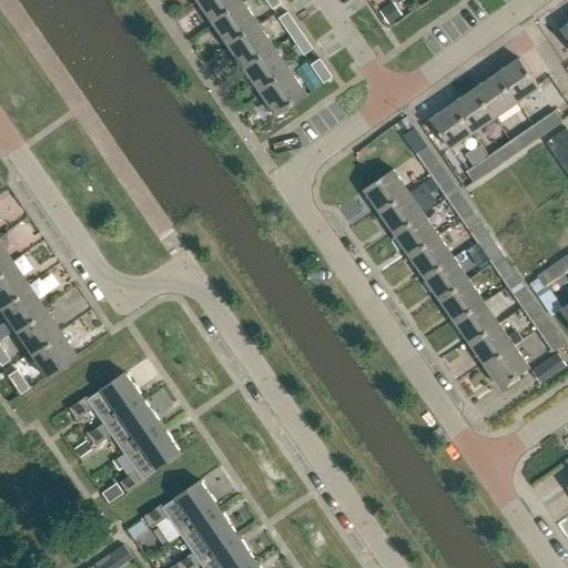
[(198,0),(213,23),(244,2),(242,0),(198,0)]
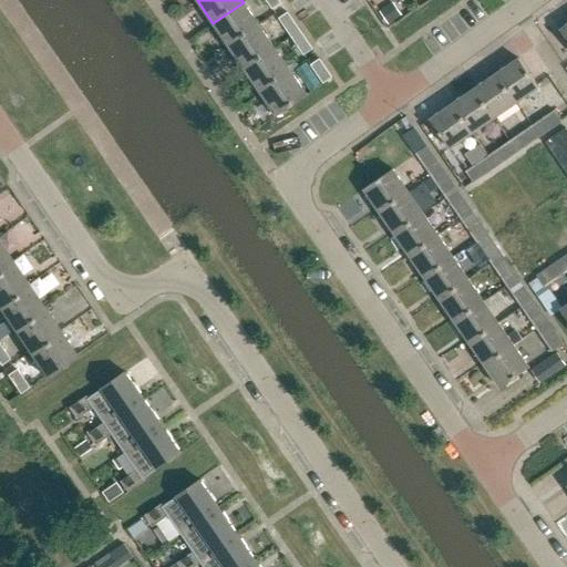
[(279,0),(266,0),(272,9),(275,8),(281,3),(279,0)]
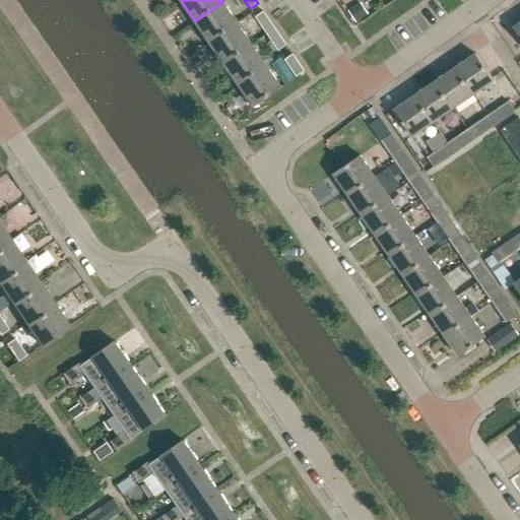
[(195,21),(209,42),(238,23),(223,2),(195,21)]
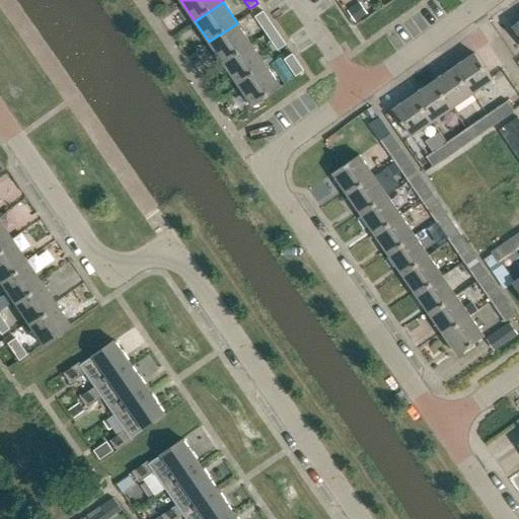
[(358,5),(348,12),(355,21),(365,15),(358,5)]
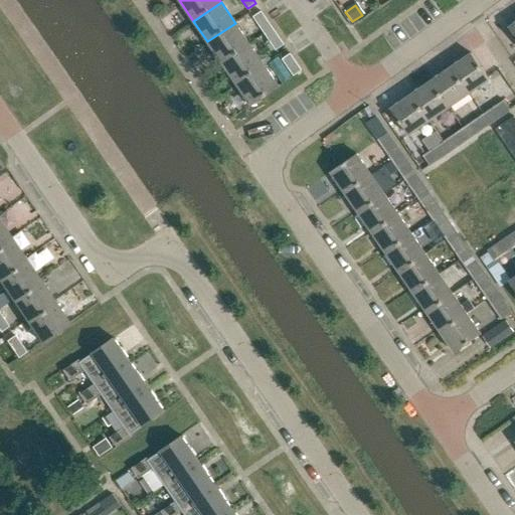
[(262,11),(262,12),(254,16),(253,17),(265,33),(265,34),(273,28),(262,11)]
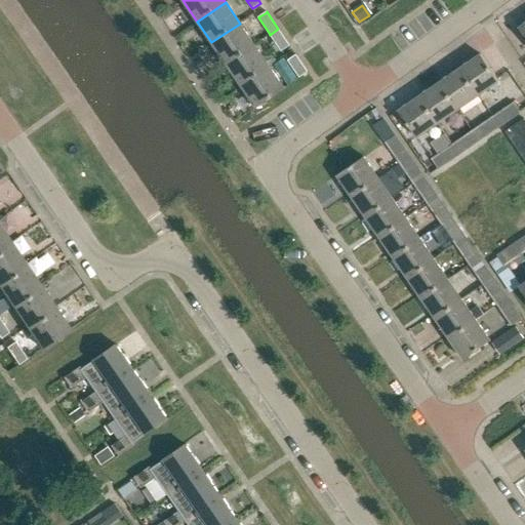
[(211,42),(227,64),(254,45),(240,24),(211,42)]
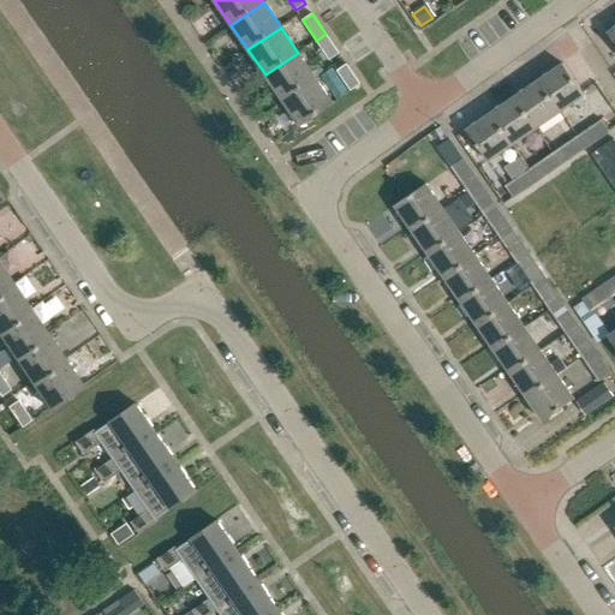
[(326,34),(316,41),(330,60),(332,59),(339,54),(340,54),(326,34)]
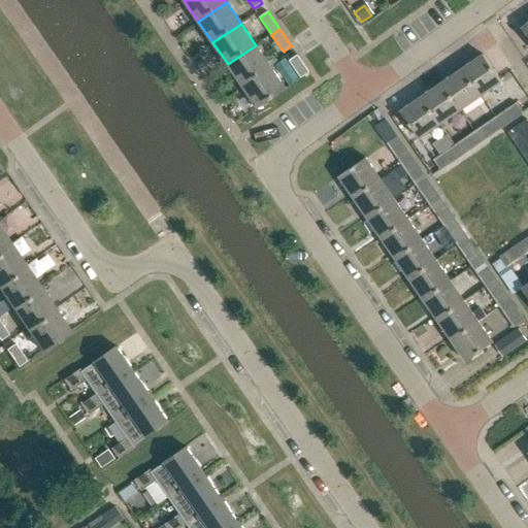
[(228,64),(242,86),(270,66),(256,45),(228,64)]
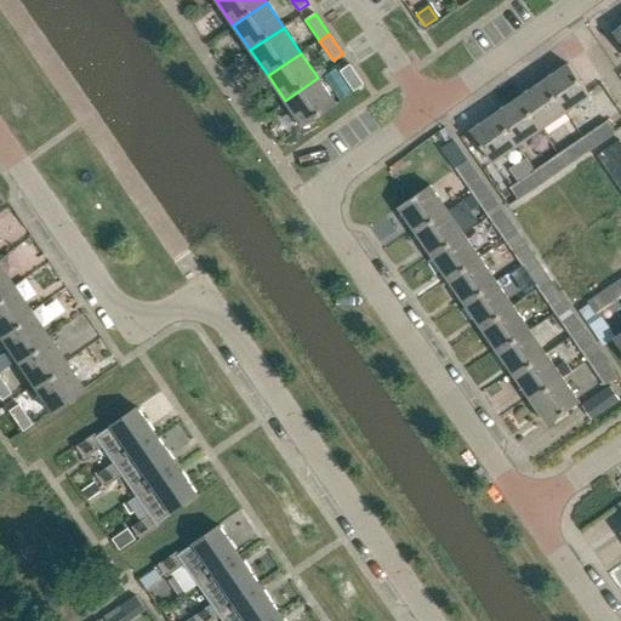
[(341,72),(355,92),(365,86),(351,64),(341,72)]
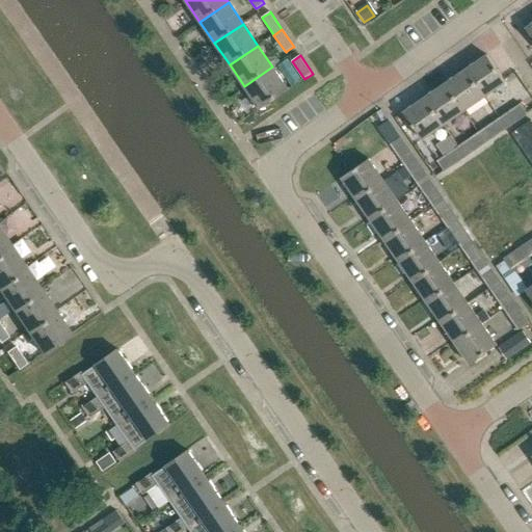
[(468,71),(486,98),(507,83),(488,56),(468,71)]
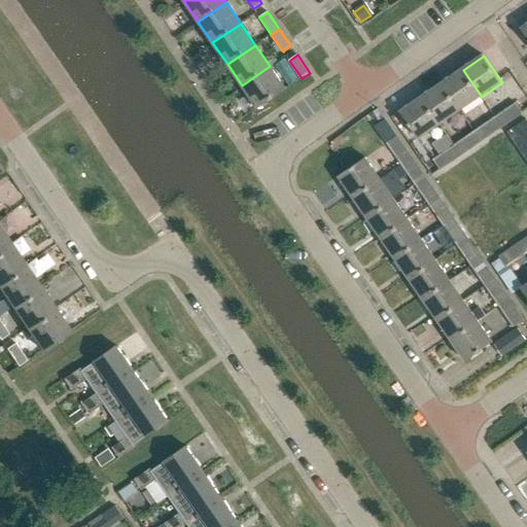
[(242,85),(257,107),(285,89),(270,66),(242,85)]
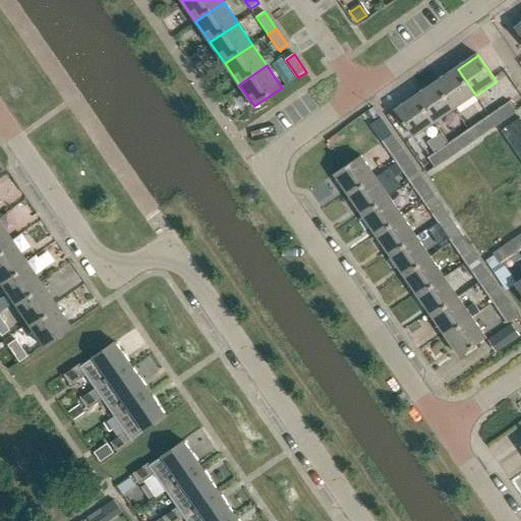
[(438,82),(456,110),(476,96),(458,69),(438,82)]
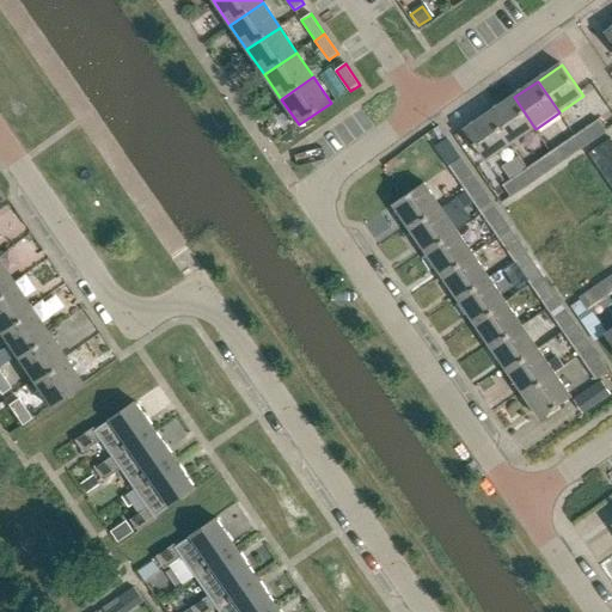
[(491,114),(513,145),(536,129),(514,97),(491,114)]
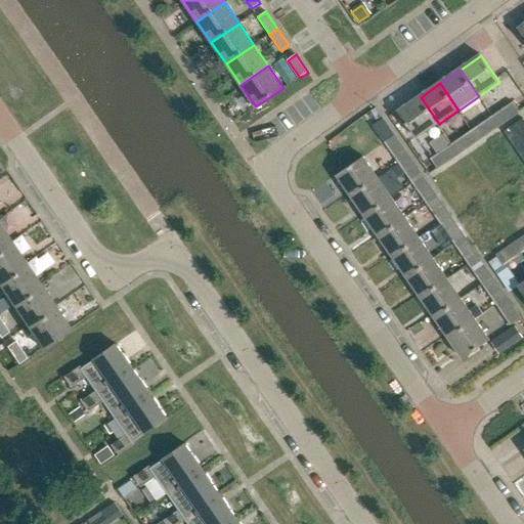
[(399,112),(418,138),(439,124),(421,97),(399,112)]
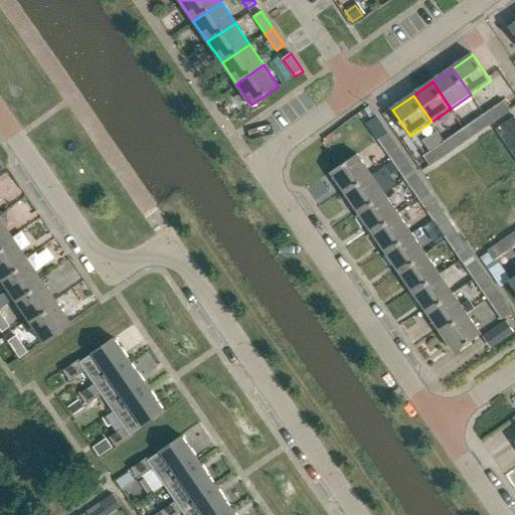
[(504,101),(484,115),(491,126),(511,112),(504,101)]
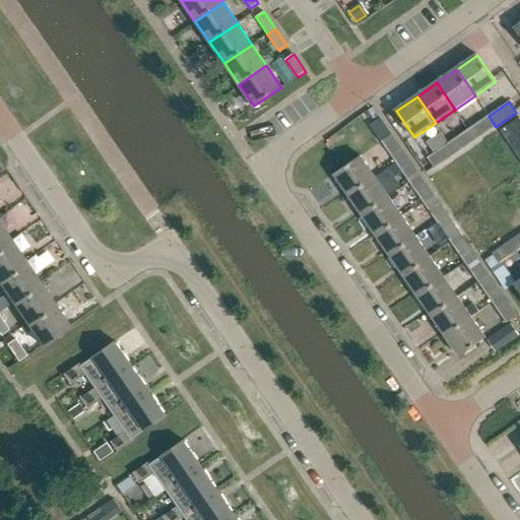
[(468,130),(475,140),(496,127),(489,116),(468,130)]
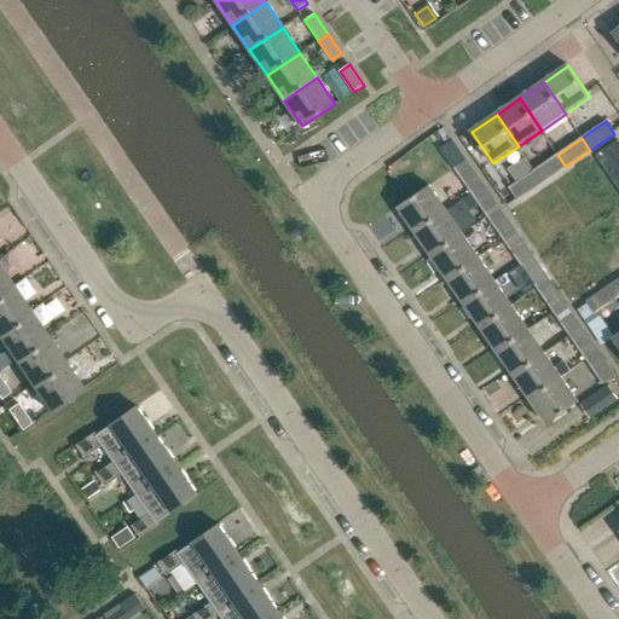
[(595,155),(603,166),(618,155),(618,139),(595,155)]
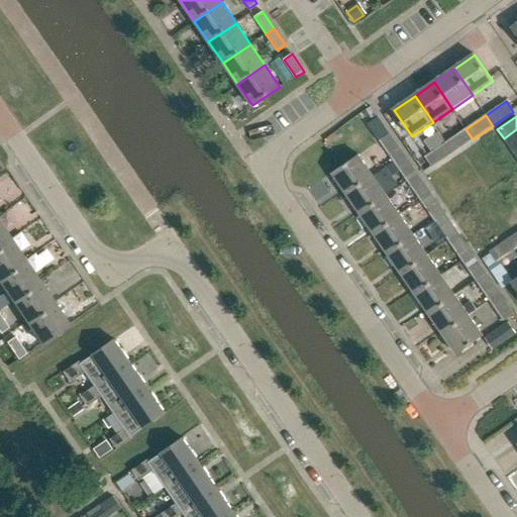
[(466,129),(445,142),(452,153),(473,139),(466,129)]
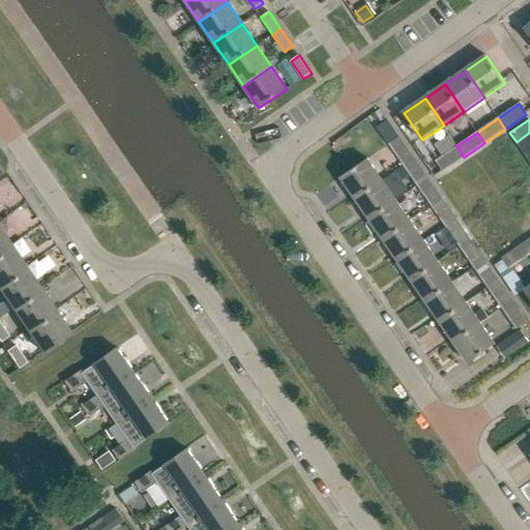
[(523,152),(529,146),(529,133),(517,142),(523,152)]
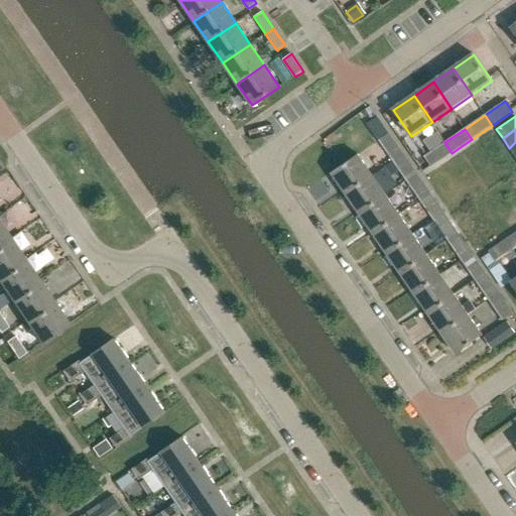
[(393,161),(404,154),(390,133),(379,141),(393,161)]
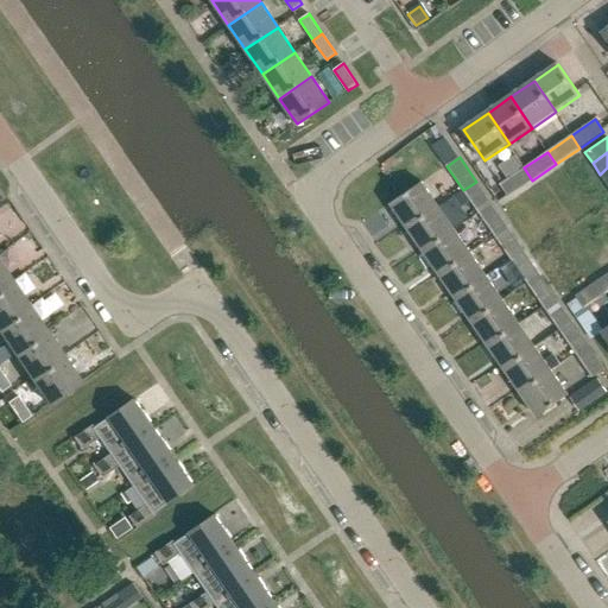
[(499,184),(508,196),(532,181),(524,168),(499,184)]
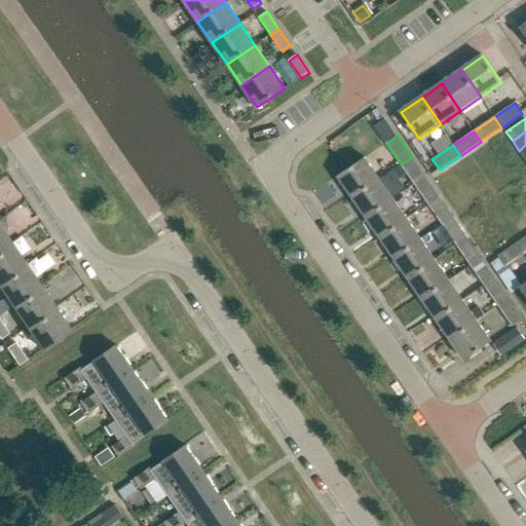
[(426,177),(412,157),(401,164),(415,185),(426,177)]
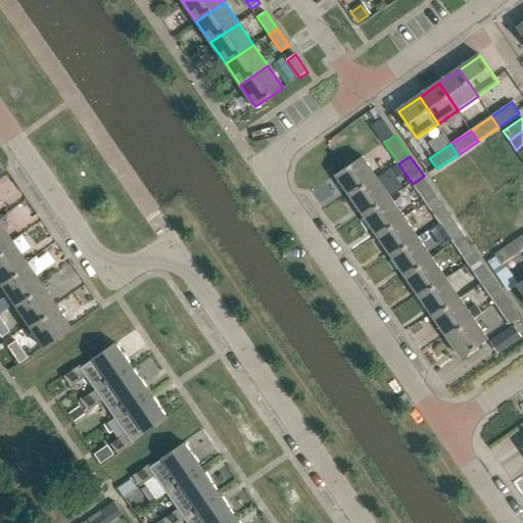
[(338,175),(352,196),(379,178),(365,157),(338,175)]
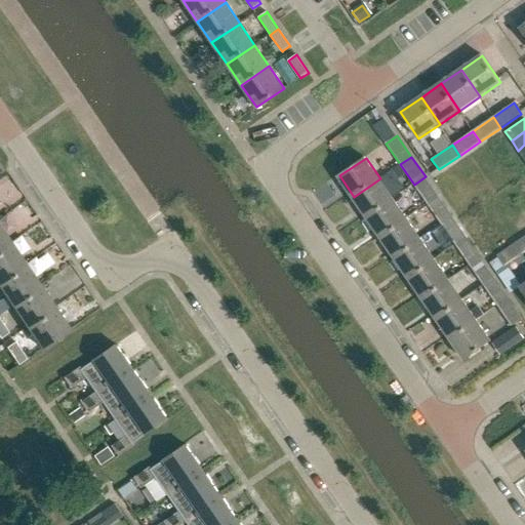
[(428,205),(440,197),(426,176),(414,185),(428,205)]
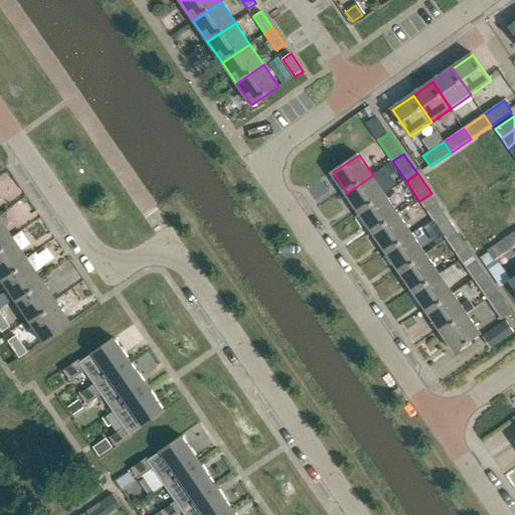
[(347,193),(360,212),(386,195),(373,175),(347,193)]
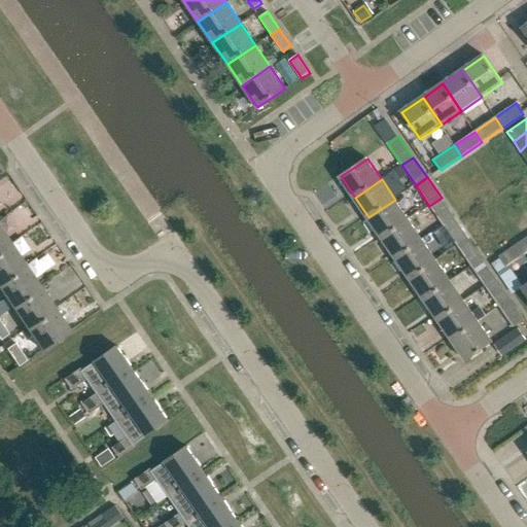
[(429,206),(444,225),(455,218),(442,198),(429,206)]
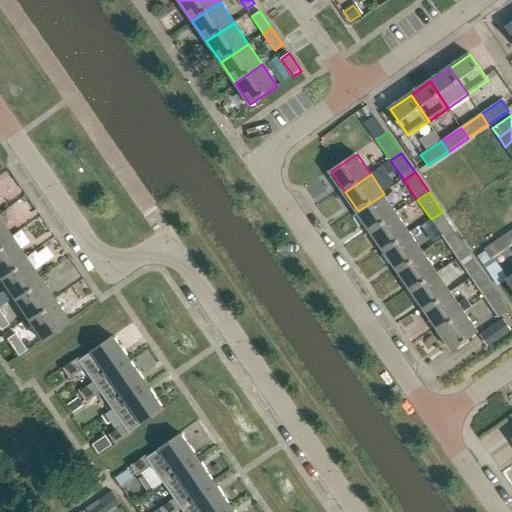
[(358,211),(372,231),(398,213),(384,194),(358,211)]
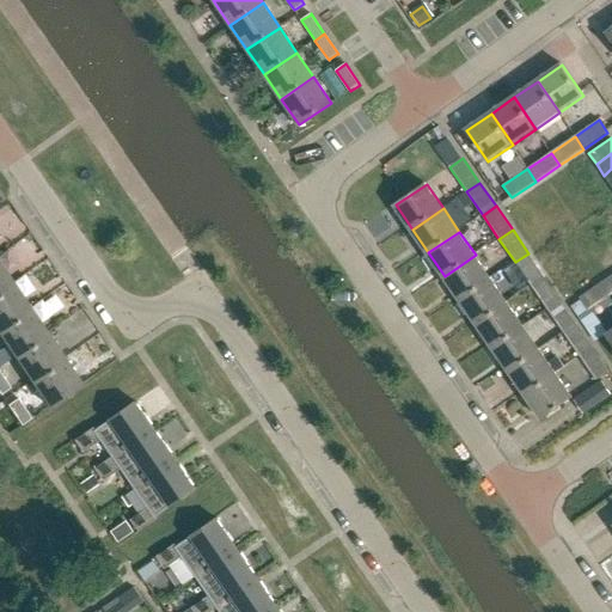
[(532,286),(545,277),(528,254),(515,262),(532,286)]
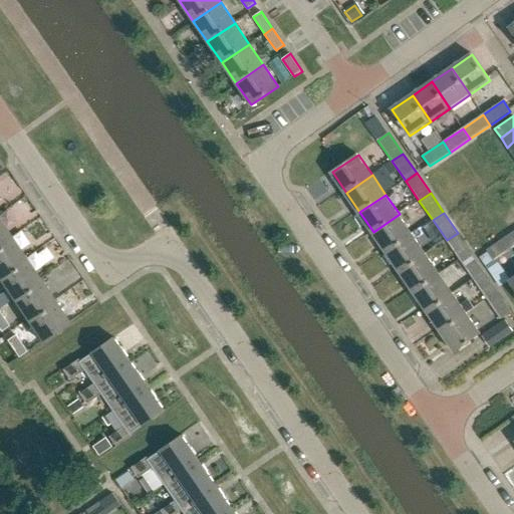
[(373,232),(387,252),(413,234),(400,214),(373,232)]
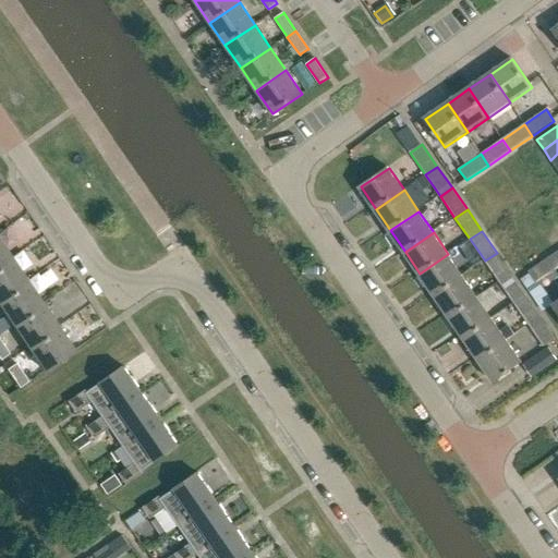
[(0,267),(12,259),(0,242),(0,267)]
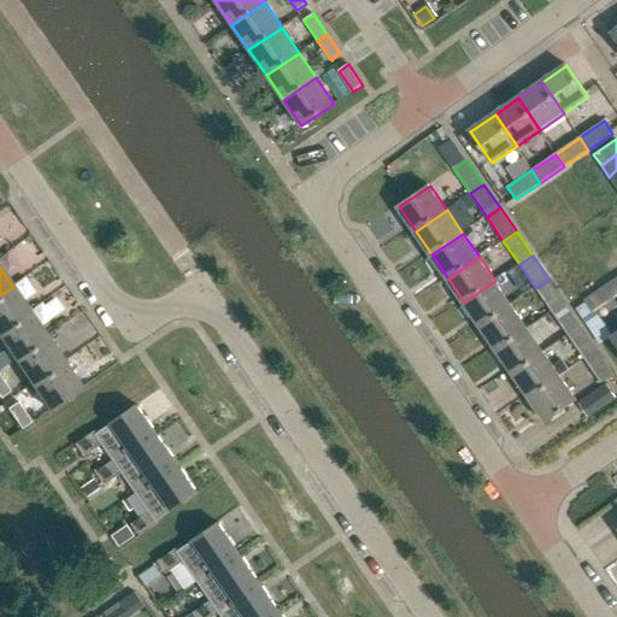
[(565,303),(550,280),(536,288),(552,312),(565,303)]
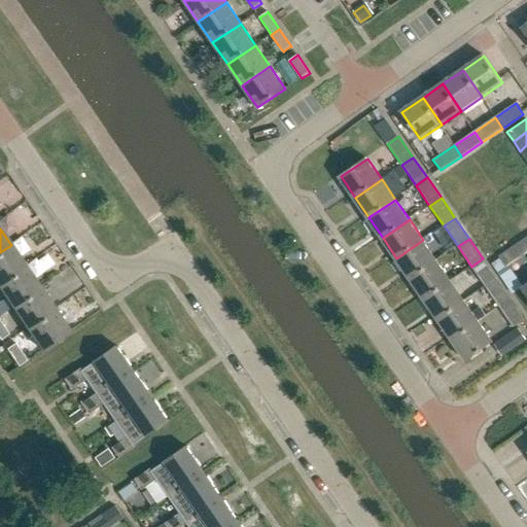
[(396,258),(411,279),(437,260),(423,240),(396,258)]
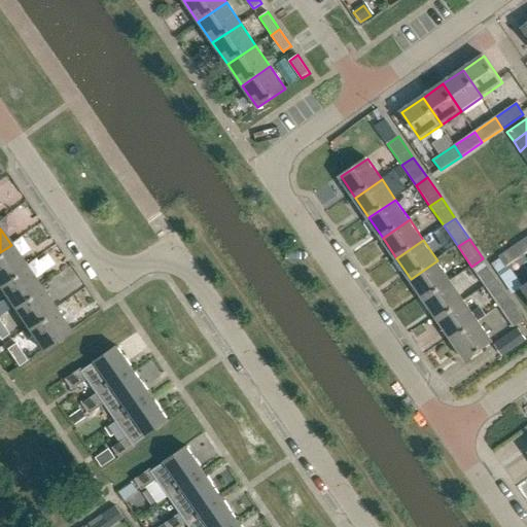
[(526,254),(526,252),(521,243),(499,257),(507,268),(526,254)]
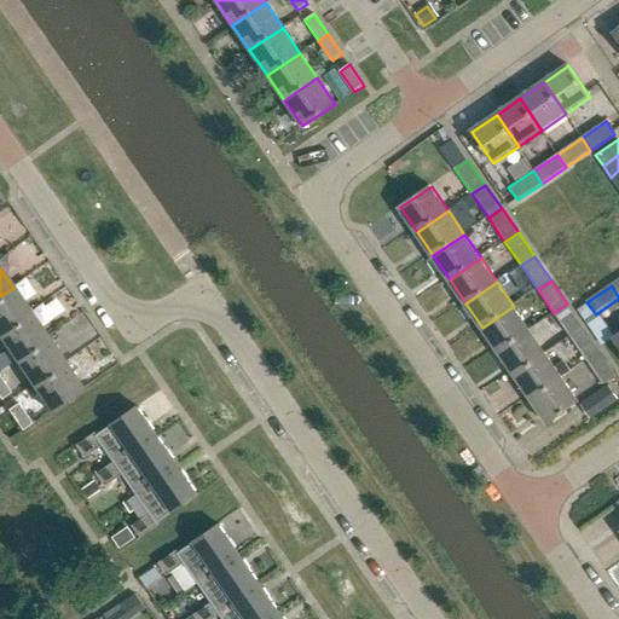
[(0,296),(0,334),(30,313),(13,288),(0,296)]
